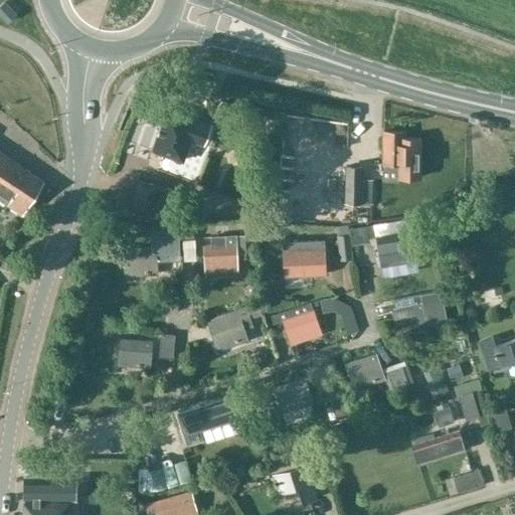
[(0,14),(8,22),(17,13),(5,0),(0,4),(0,14)]
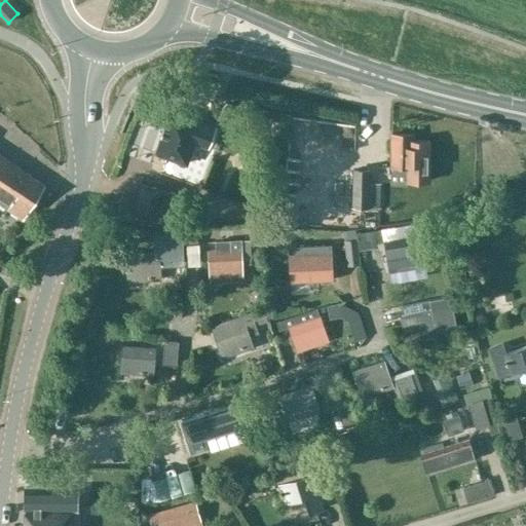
[(209,147),(216,127),(171,111),(154,153),(186,164),(195,142),(209,147)]
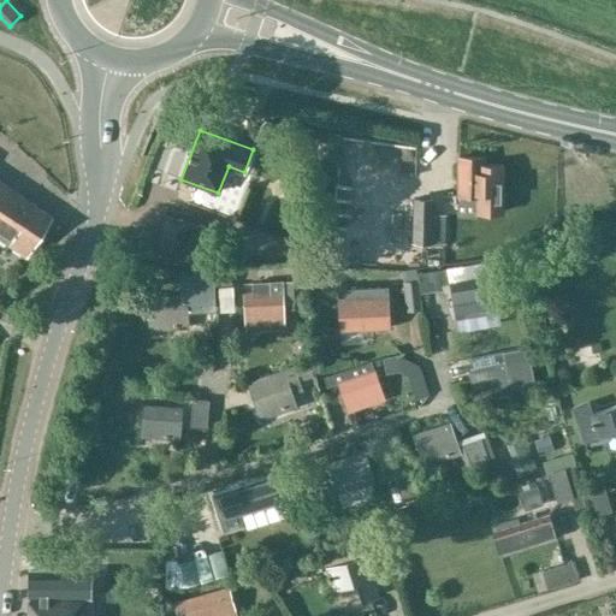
[(456,196),(477,196),(475,214),(504,214),(504,165),(486,165),(486,157),(457,157),(456,196)]
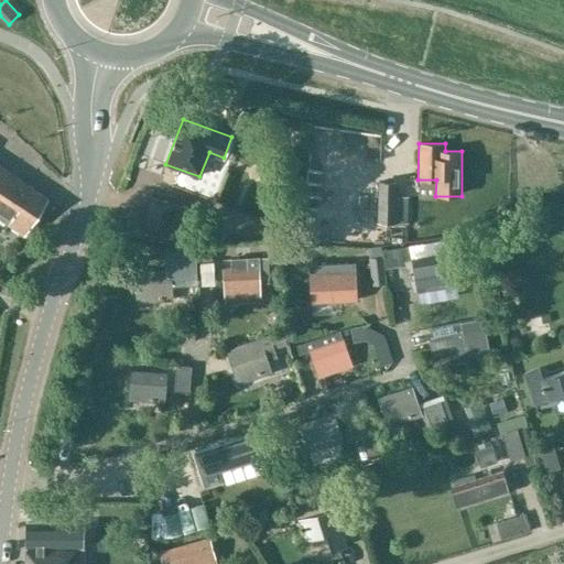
[(23,235),(47,198),(25,183),(25,182),(0,164),(0,217),(8,224),(23,235)]
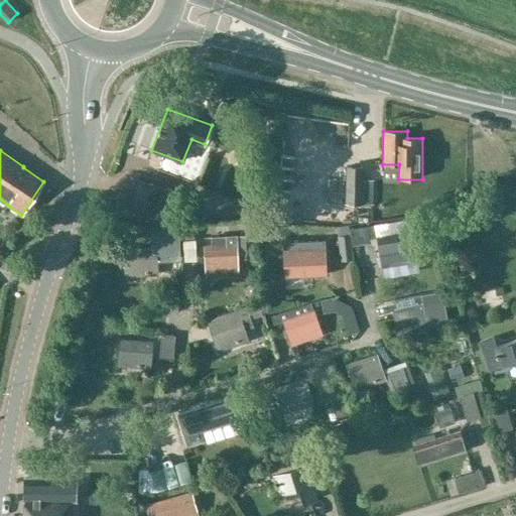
[(345,203),(374,204),(374,179),(364,178),(364,165),(347,165),(345,203)]
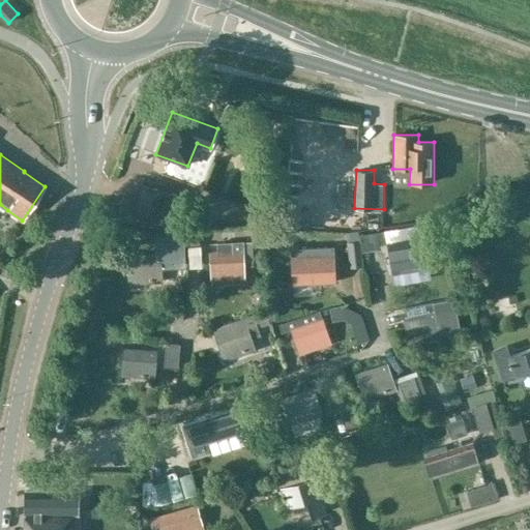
[(373,224),(378,240),(396,234),(392,218),(373,224)]
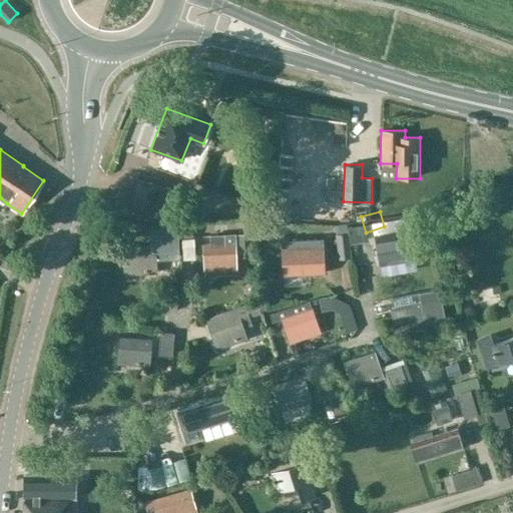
[(179,226),(171,226),(170,235),(158,235),(158,248),(156,248),(155,245),(123,247),(123,276),(157,274),(156,258),(180,258),(179,226)]
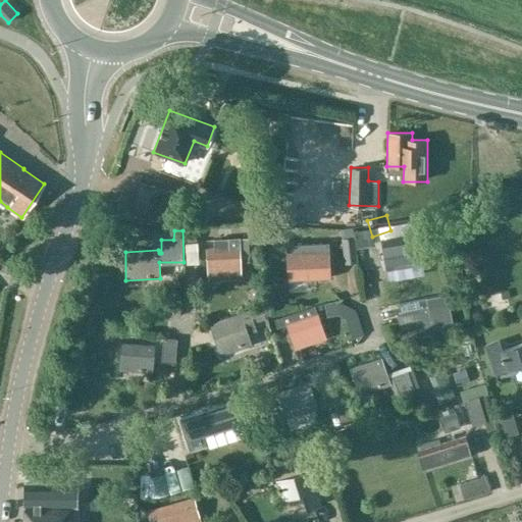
[(386,271),(423,265),(417,232),(380,239),(386,271)]
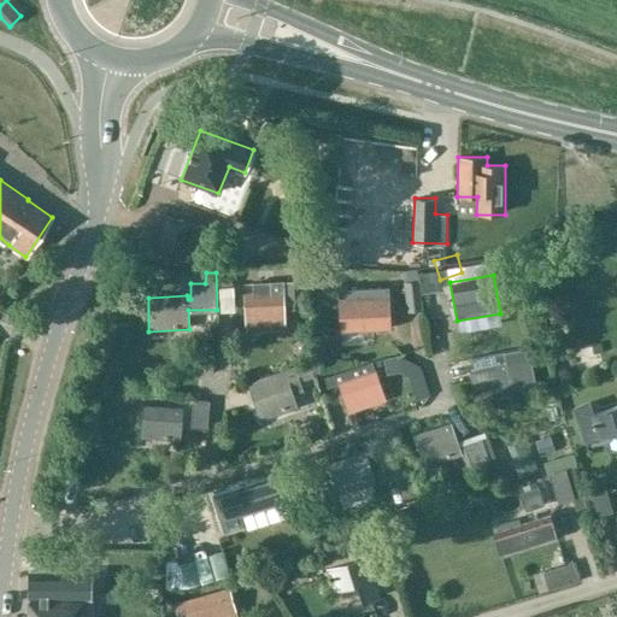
[(407,311),(422,310),(419,280),(404,282),(407,311)]
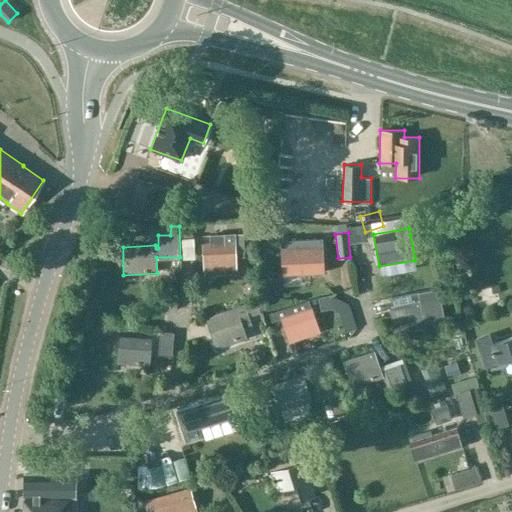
[(236,253),(245,253),(244,233),(210,234),(210,243),(202,243),(203,271),(236,269),(236,253)]
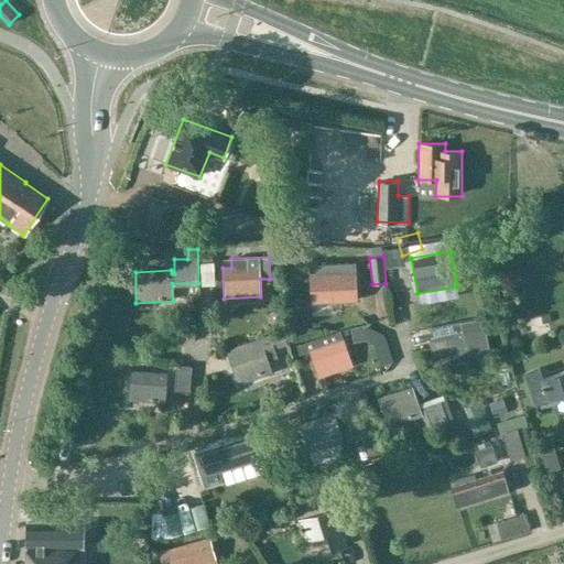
[(311,303),(358,300),(355,262),(332,262),(315,263),(315,271),(308,272),(311,303)]
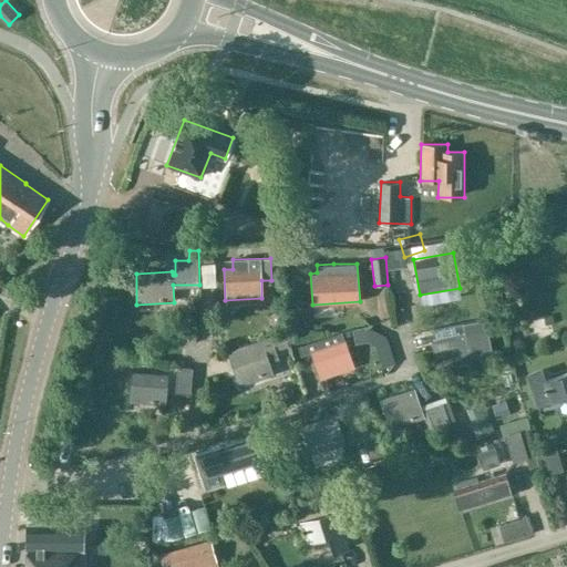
[(436,369),(474,362),(494,358),(486,320),(463,325),(432,330),(434,339),(431,340),(436,369)]
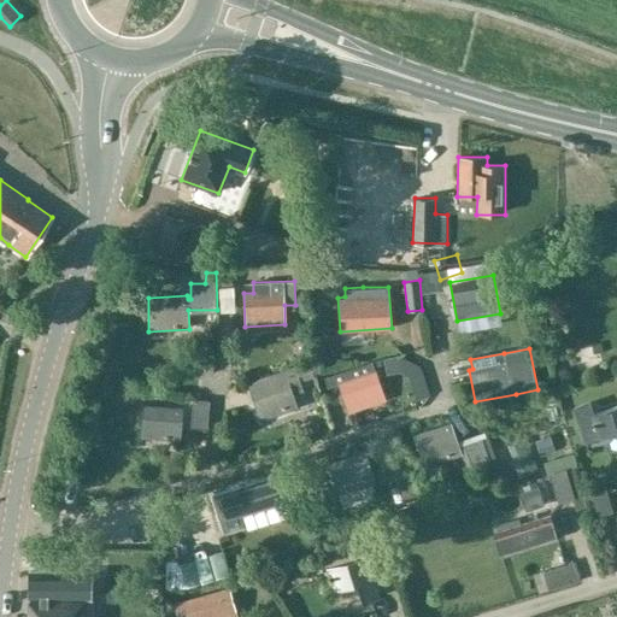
[(399,372),(398,356),(383,359),(387,375),(399,372)]
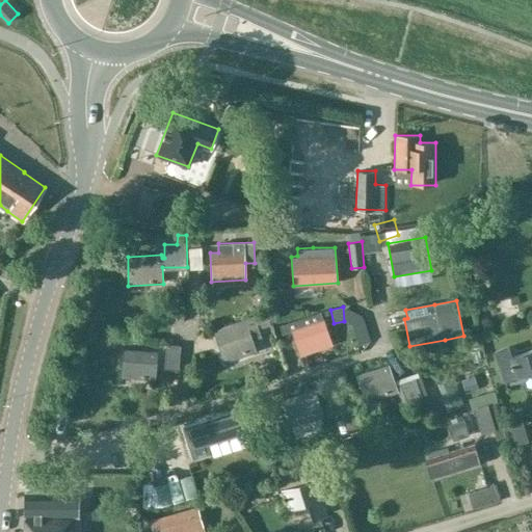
[(253,338),(260,335),(259,329),(270,326),(267,312),(255,316),(232,323),(233,327),(214,334),(224,363),(257,351),(253,338)]
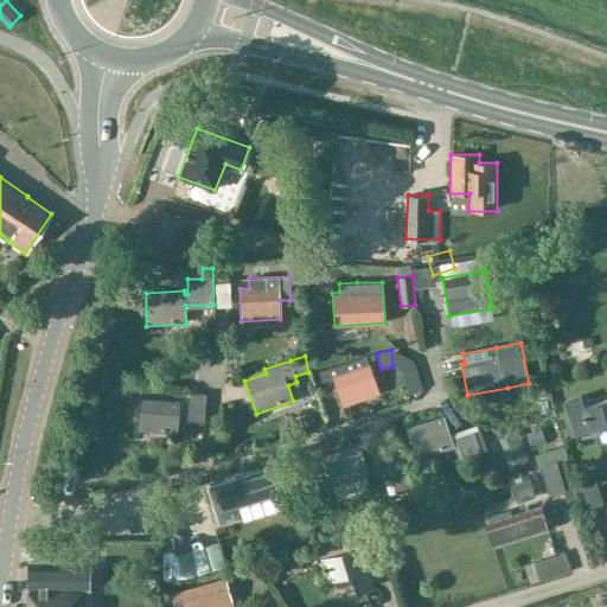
[(343,407),(379,394),(369,363),(368,363),(365,356),(318,371),(321,382),(332,377),(343,407)]
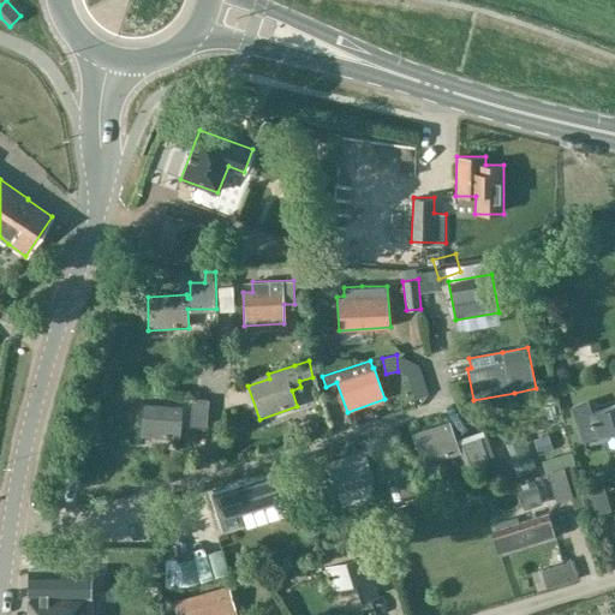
[(209,399),(192,398),(190,425),(207,427),(209,399)]
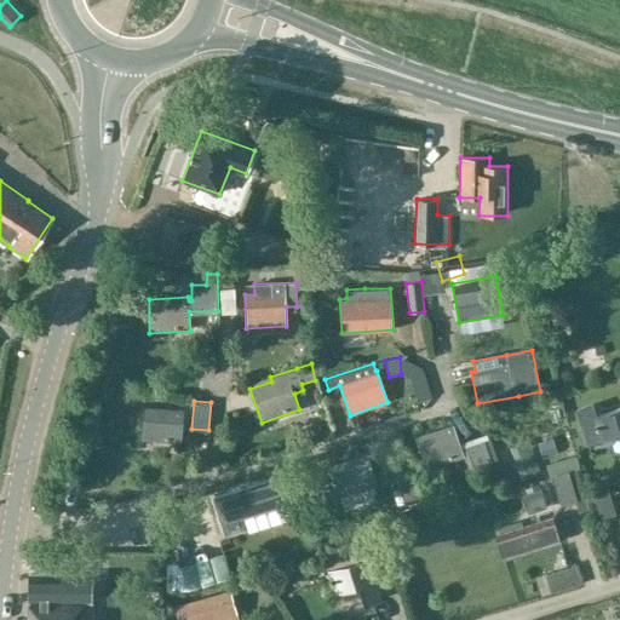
[(619,408),(597,417),(592,405),(574,411),(583,434),(598,428),(602,441),(619,434),(619,408)]
